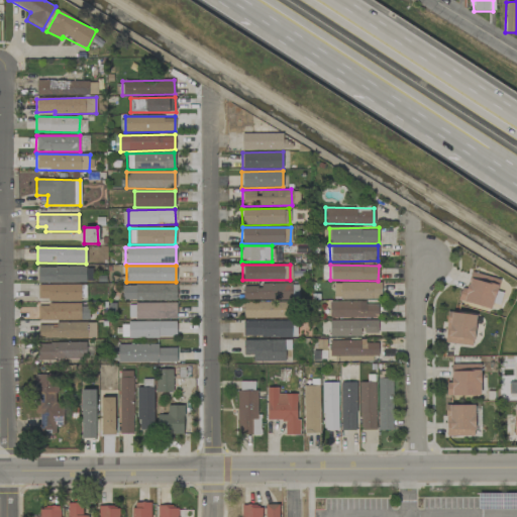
[(87,267),(37,267),(37,283),(87,282),(87,267)]
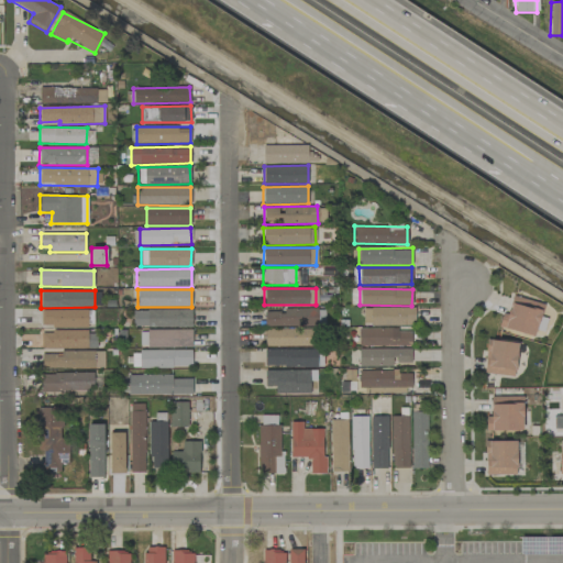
[(544,305),(512,296),(507,315),(503,313),(498,327),(534,337),(544,305)]
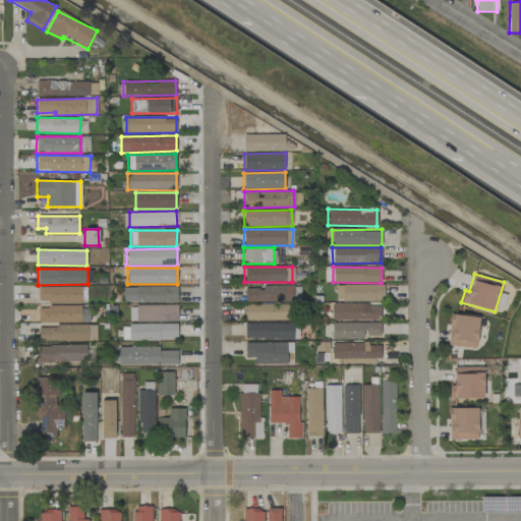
[(336,301),(384,300),(384,284),(336,285),(336,301)]
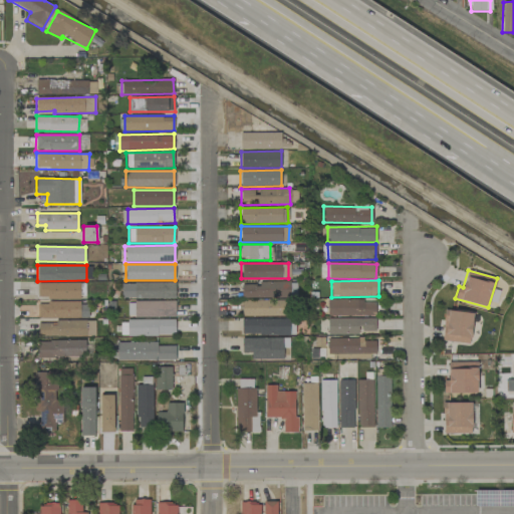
[(241,298),(289,298),(289,282),(259,282),(259,285),(241,285),(241,298)]
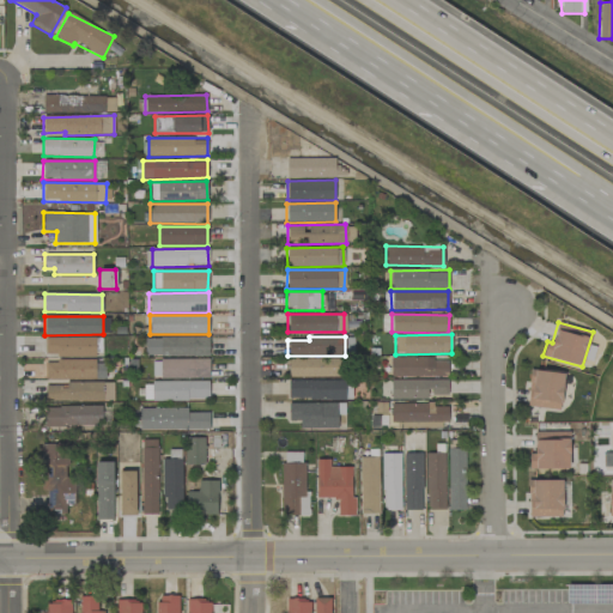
[(145,357),(208,356),(208,338),(144,338),(145,357)]
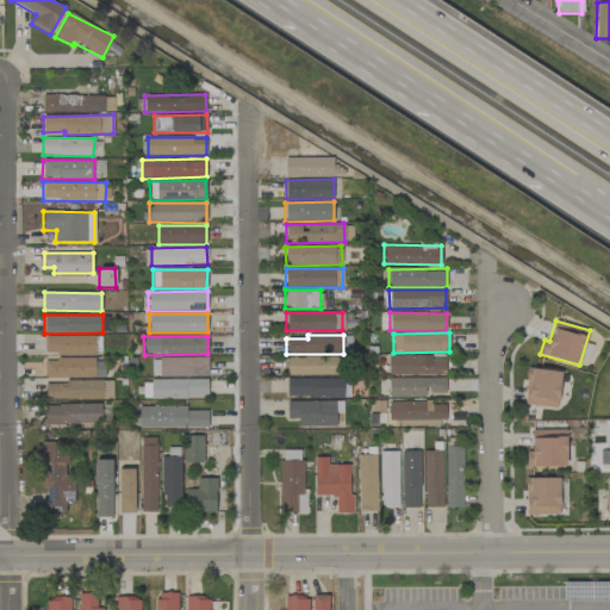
[(342,375),(342,356),(286,356),(287,375),(342,375)]
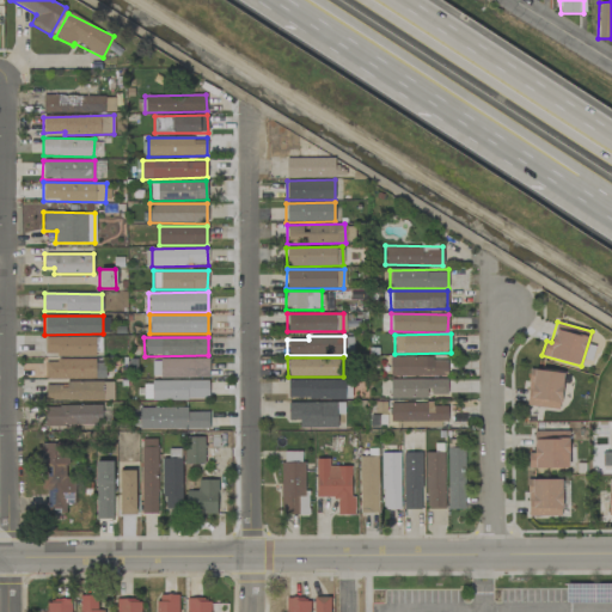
[(446,357),(390,357),(390,377),(447,377),(446,357)]
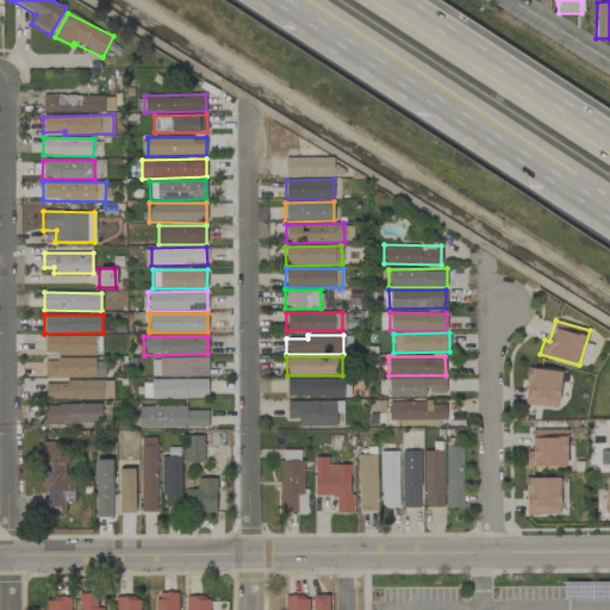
[(209,377),(207,358),(151,359),(153,377),(209,377)]
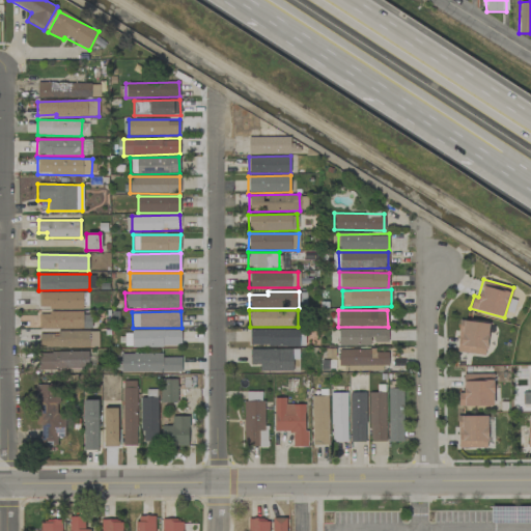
[(38,313),(38,329),(90,329),(90,312),(38,313)]
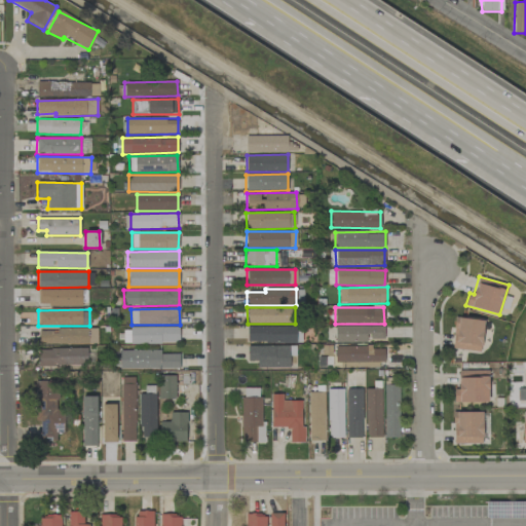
[(483,320),(453,318),(453,349),(482,350),(483,320)]
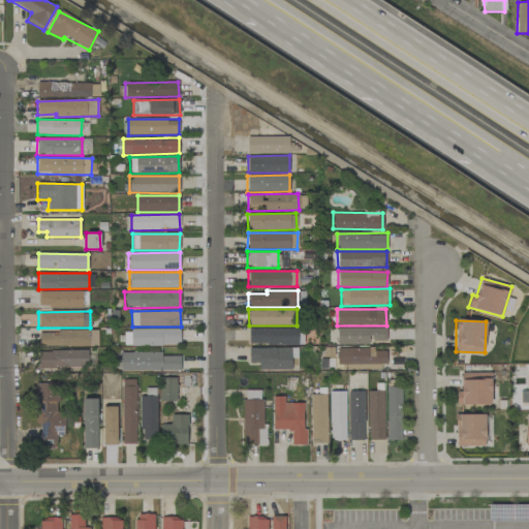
[(297,328),(248,329),(249,345),(298,344),(297,328)]
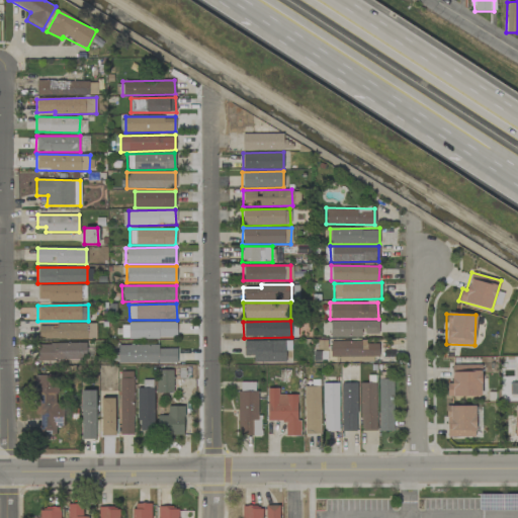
[(377,321),(330,321),(330,337),(362,338),(362,334),(377,334),(377,321)]
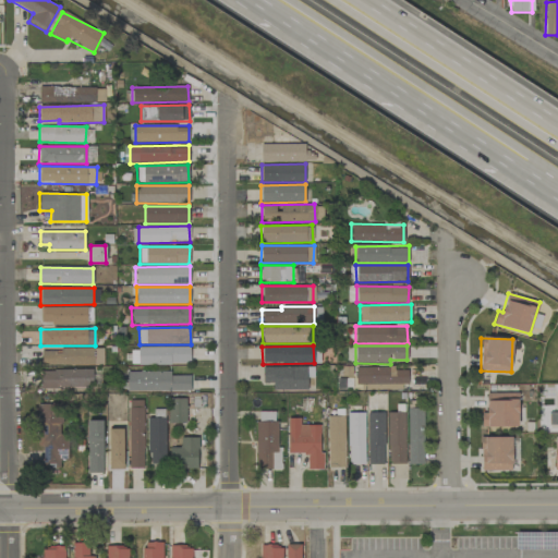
[(190,348),(131,348),(131,365),(190,364),(190,348)]
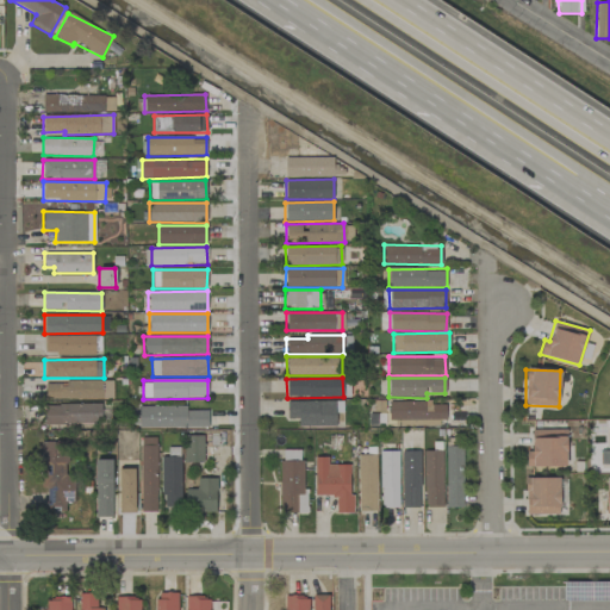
[(44,381),(44,399),(112,399),(112,381),(44,381)]
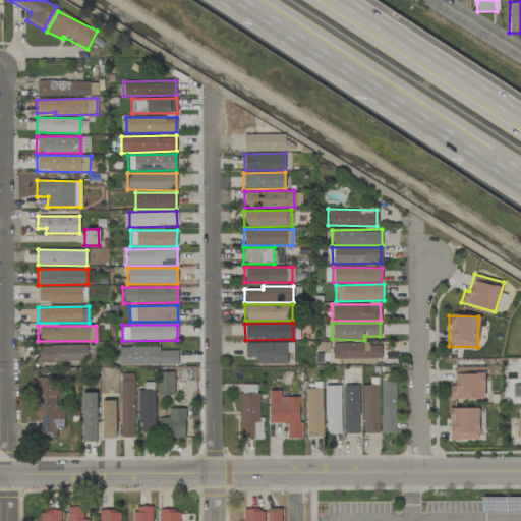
[(287,363),(287,352),(293,352),(293,342),(245,343),(245,357),(254,357),(254,364),(287,363)]
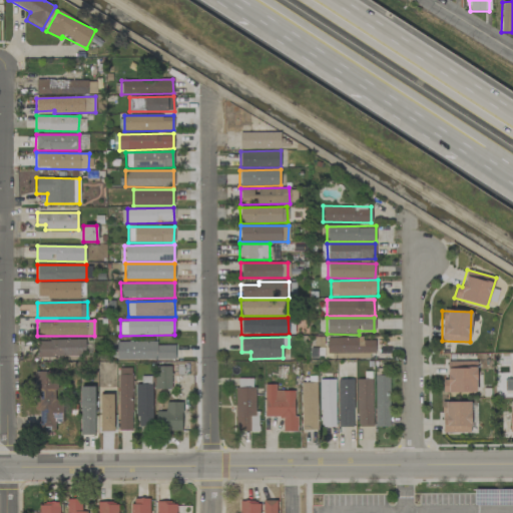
[(328,338),(328,359),(374,359),(373,340),(363,340),(363,338),(328,338)]
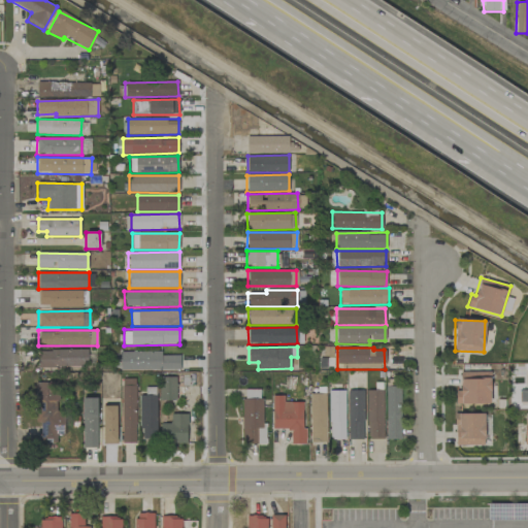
[(87,350),(38,351),(38,367),(88,367),(87,350)]
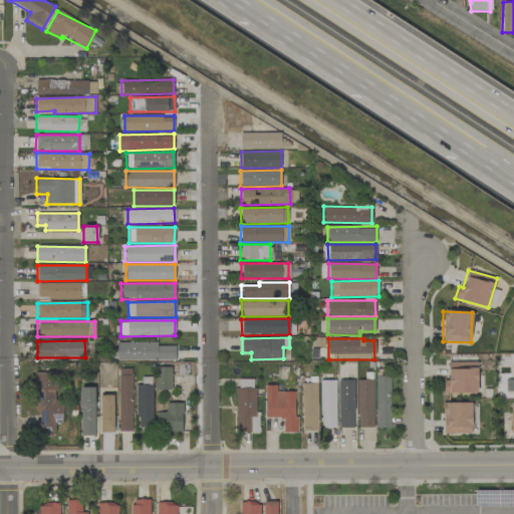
[(117,360),(175,360),(175,346),(158,346),(158,342),(116,342),(117,360)]
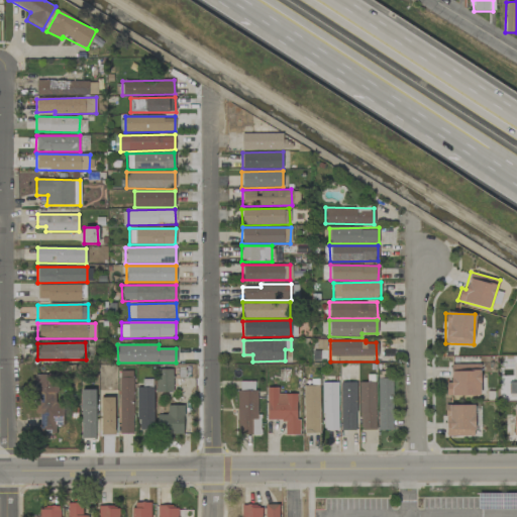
[(446,395),(480,396),(481,365),(450,364),(450,383),(446,383),(446,395)]
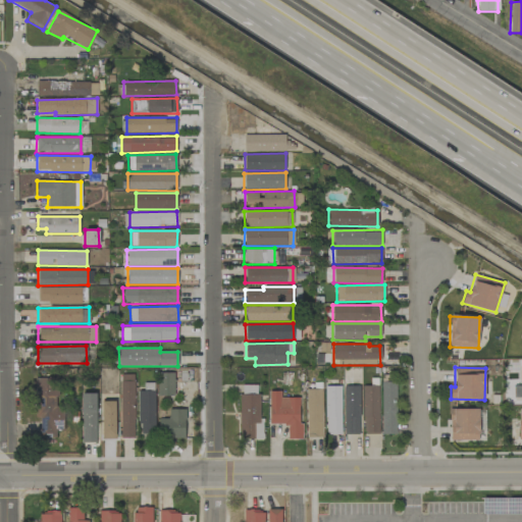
[(158,397),(174,396),(173,373),(157,373),(158,397)]
